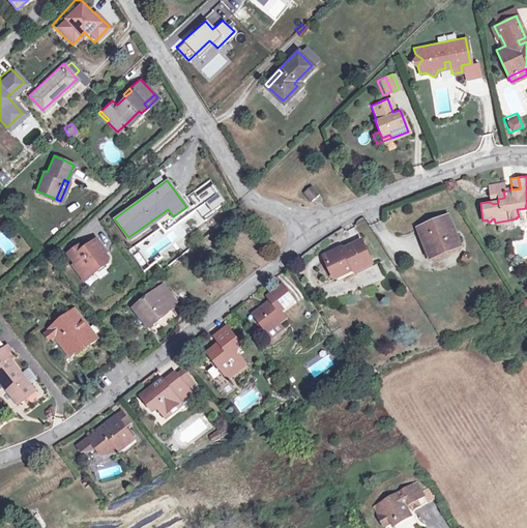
[(489,198),(504,195),(503,192),(501,181),(487,184),(489,198)]
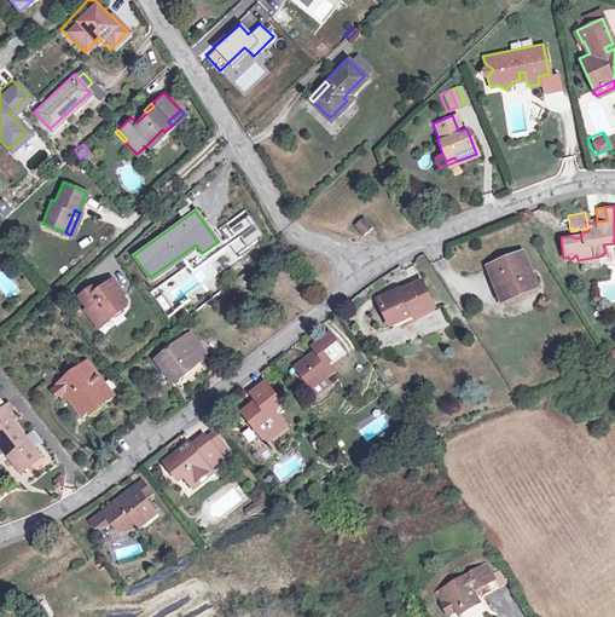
[(360,232),(370,225),(361,215),(352,223),(360,232)]
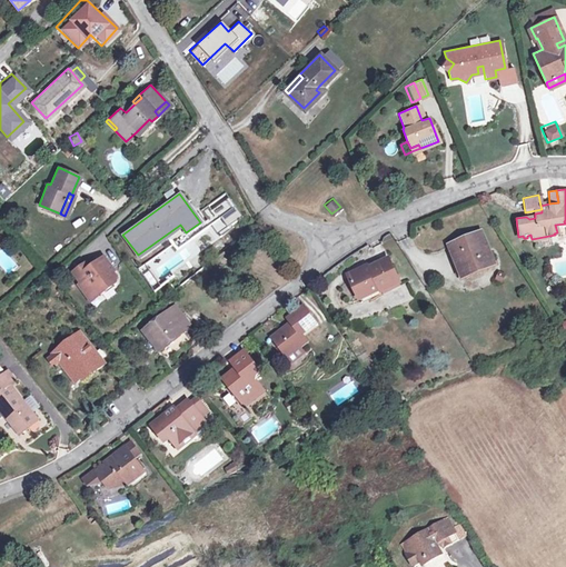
[(554,234),(555,235),(555,239),(565,236),(565,217),(565,218),(565,219),(565,220),(564,221),(565,224),(555,225),(557,232),(554,234)]
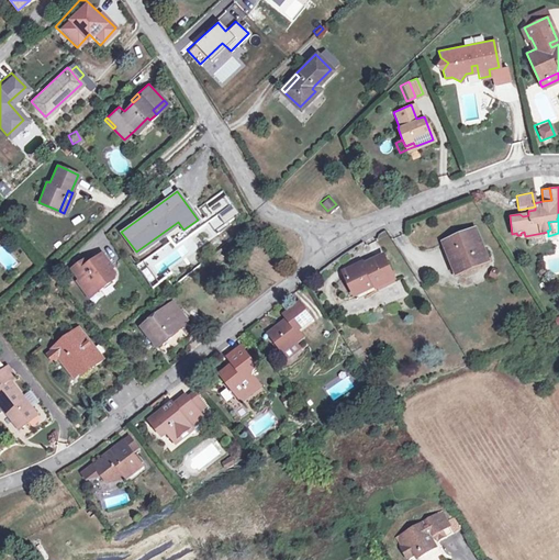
[(473,228),(442,241),(453,268),(469,261),(470,265),(485,259),(473,228)]
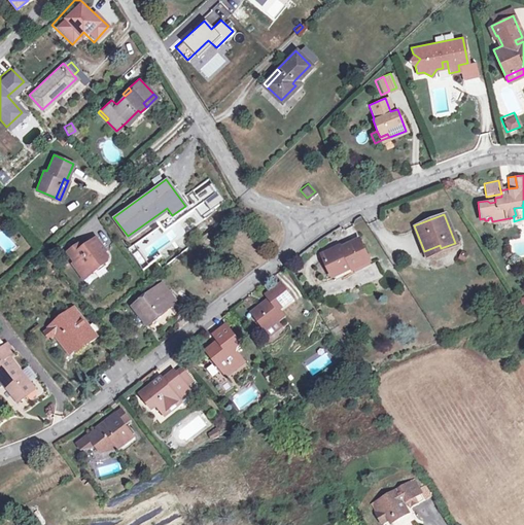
[(104,249),(94,236),(83,243),(79,246),(76,242),(64,250),(72,260),(70,261),(77,272),(84,267),(89,268),(91,271),(105,260),(106,253),(103,250),(104,249)]
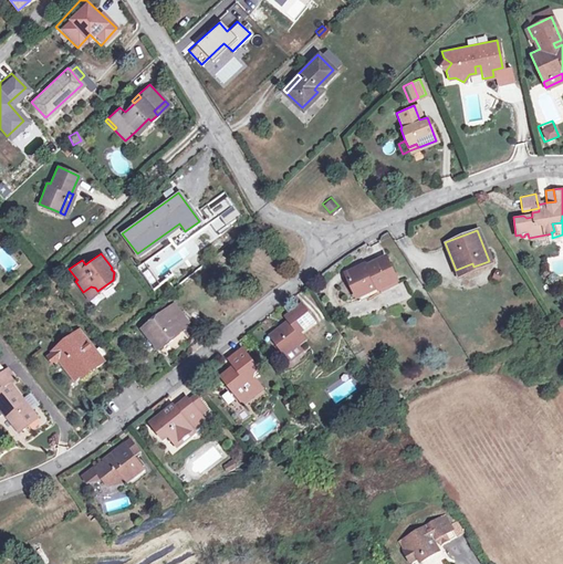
[(384,256),(345,274),(355,295),(375,285),(376,289),(395,279),(384,256)]
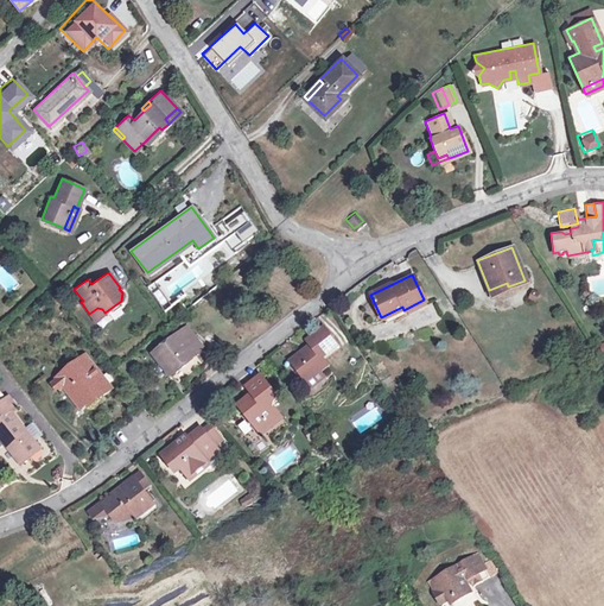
[(97,308),(89,314),(94,321),(105,313),(102,309),(97,308)]
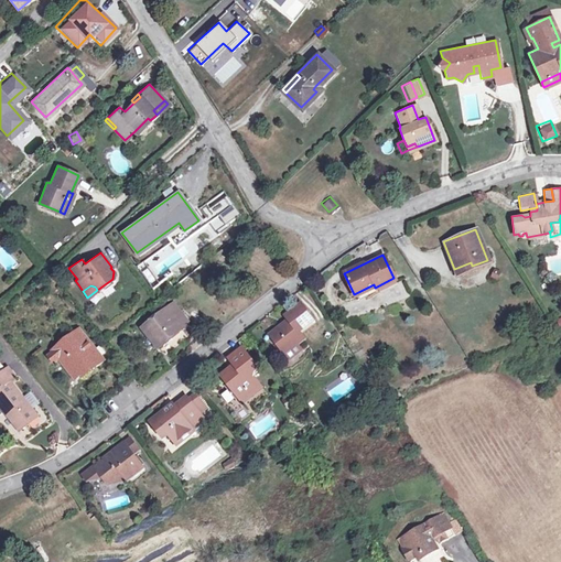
[(267,332),(281,350),(293,341),(295,343),(302,337),(297,331),(312,319),(298,301),(282,313),(286,317),(267,332)]
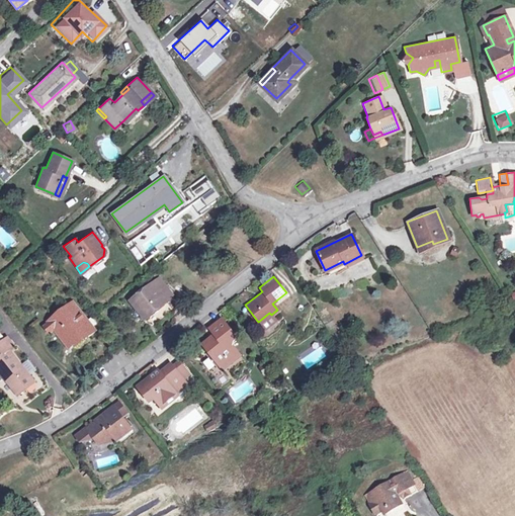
[(143,317),(170,295),(157,278),(139,291),(140,292),(130,301),(143,317)]
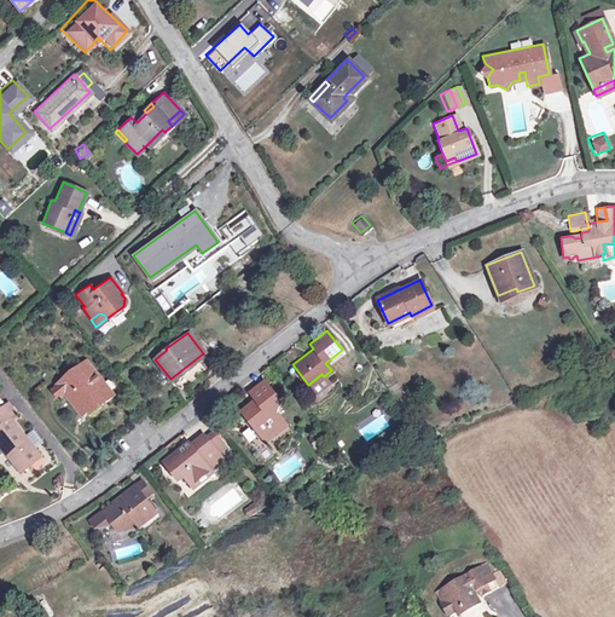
[(99,397),(103,401),(111,395),(83,359),(56,381),(56,384),(63,392),(80,413),(87,407),(99,397)]
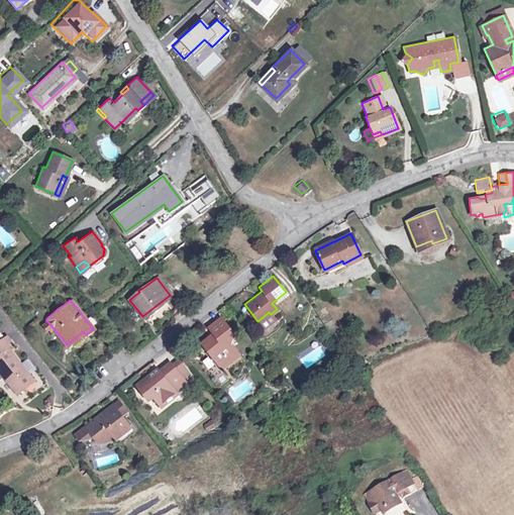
[(269,312),(258,321),(264,328),(275,320),(271,314),(269,312)]
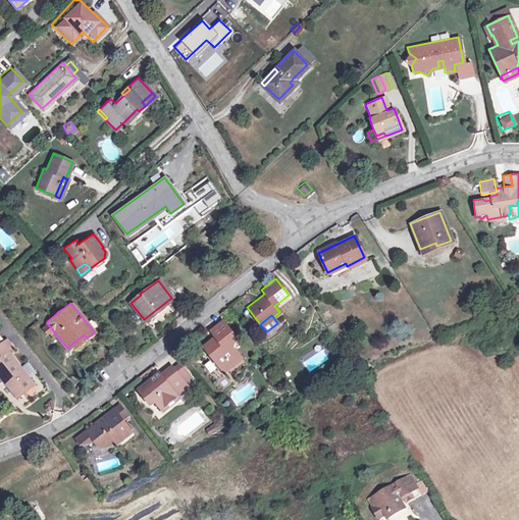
[(224,359),(228,364),(239,356),(231,347),(232,343),(236,340),(221,320),(209,329),(214,336),(202,346),(218,365),(224,359)]
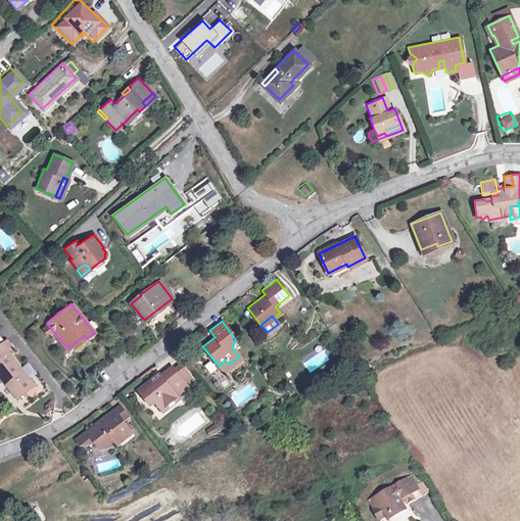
[(48,334),(53,331),(47,324),(43,327),(48,334)]
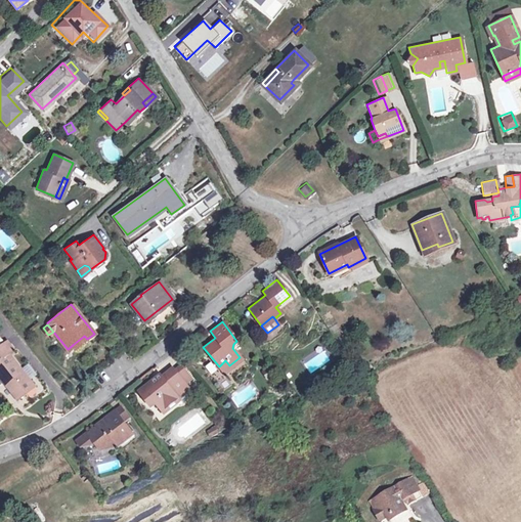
[(76,347),(87,339),(84,336),(74,344),(76,347)]
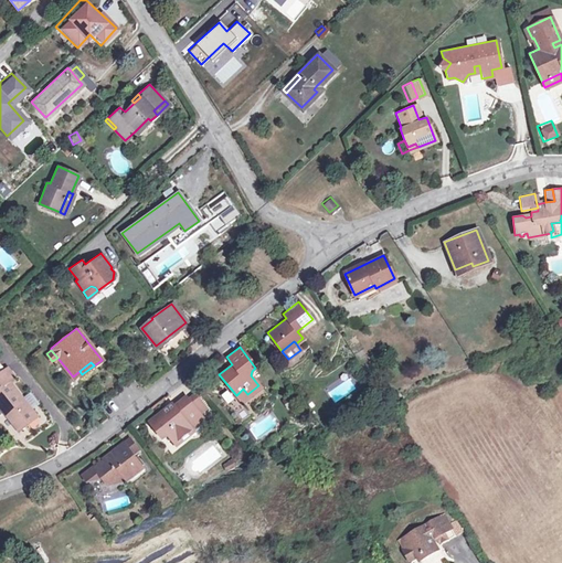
[(8,380),(13,375),(6,367),(0,370),(0,409),(1,411),(4,407),(20,427),(35,415),(8,380)]
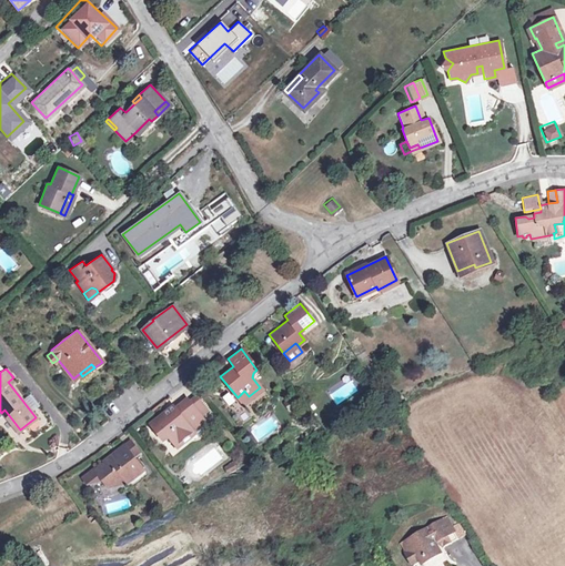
[(124,390),(115,394),(121,403),(129,397),(124,390)]
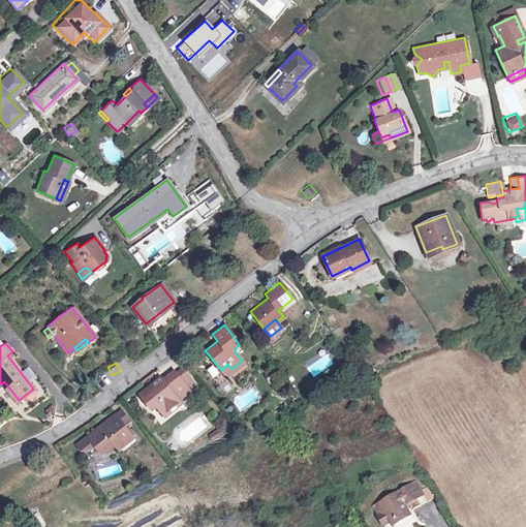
[(225,375),(231,369),(227,364),(221,370),(225,375)]
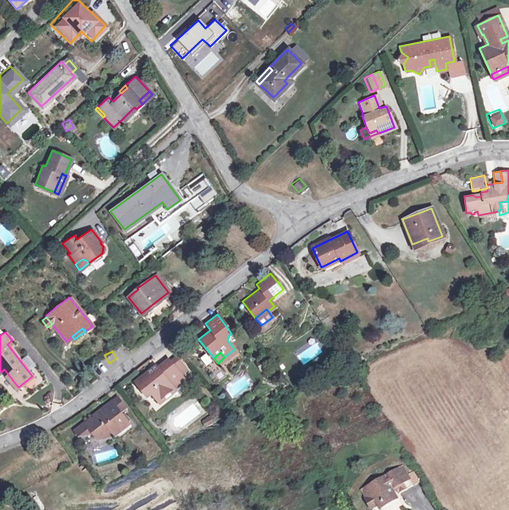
[(169,361),(179,373),(184,369),(174,357),(169,361)]
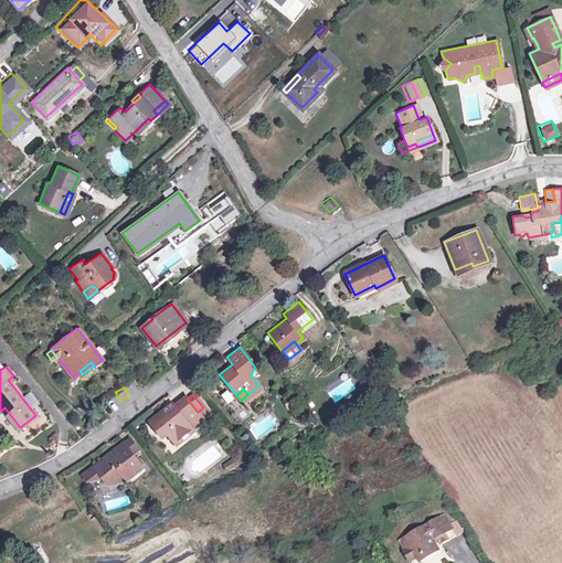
[(160,436),(168,429),(171,427),(180,437),(191,428),(186,422),(198,412),(187,399),(175,409),(171,403),(148,421),(160,436)]
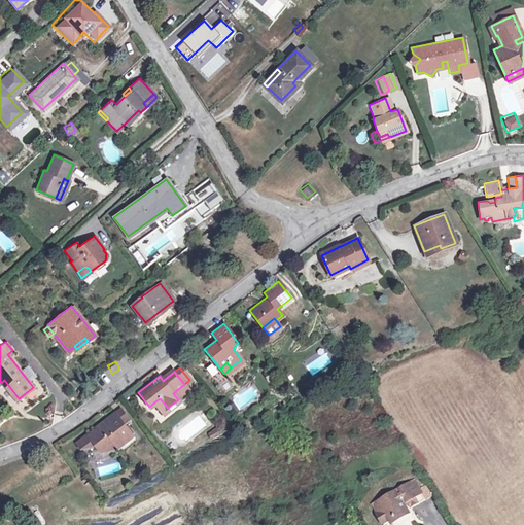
[(160,398),(156,400),(165,411),(168,408),(160,398)]
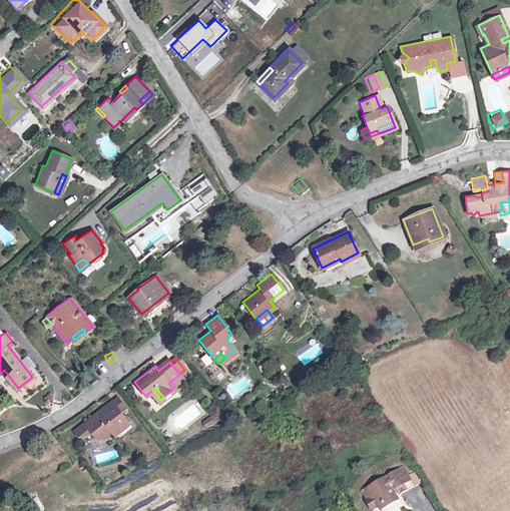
[(110,401),(118,411),(123,407),(115,397),(110,401)]
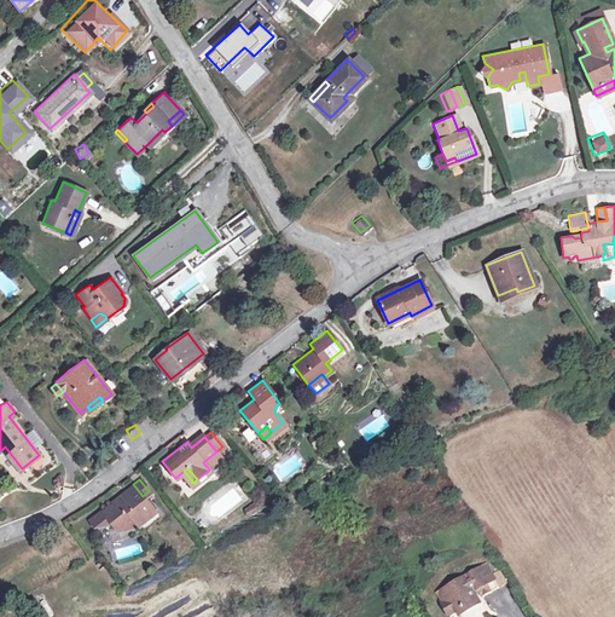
[(143,496),(133,484),(123,491),(125,492),(102,511),(100,509),(87,519),(93,526),(110,522),(116,530),(132,519),(138,525),(155,512),(143,496)]
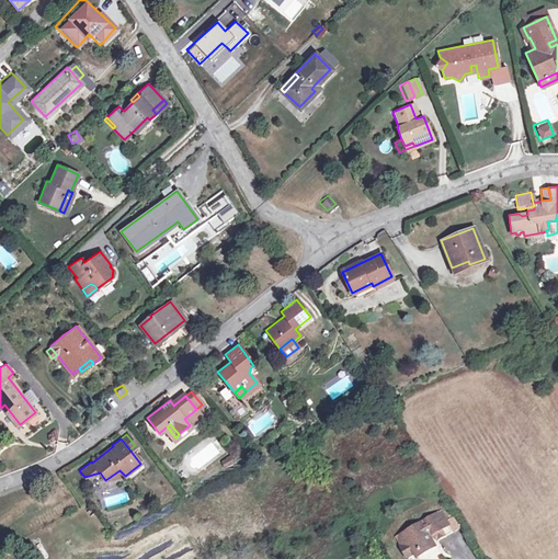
[(105,480),(125,476),(120,470),(105,480)]
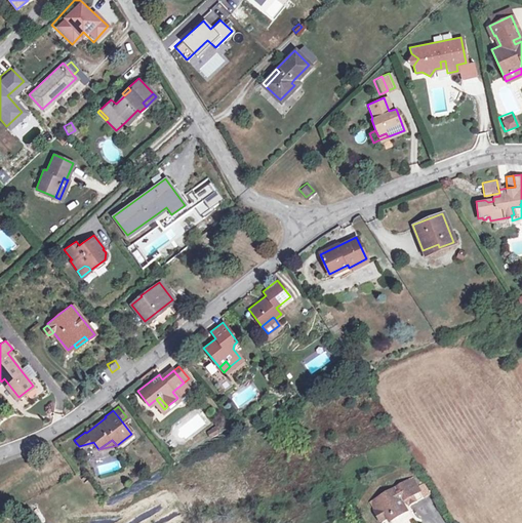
[(419,495),(413,485),(409,477),(368,499),(375,514),(383,510),(385,515),(391,512),(394,517),(406,510),(399,498),(402,496),(406,503),(419,495)]
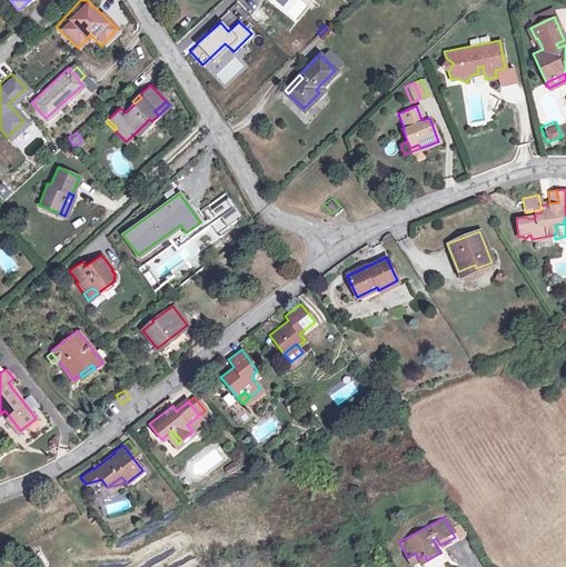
[(448,526),(455,537),(464,533),(457,520),(448,526)]
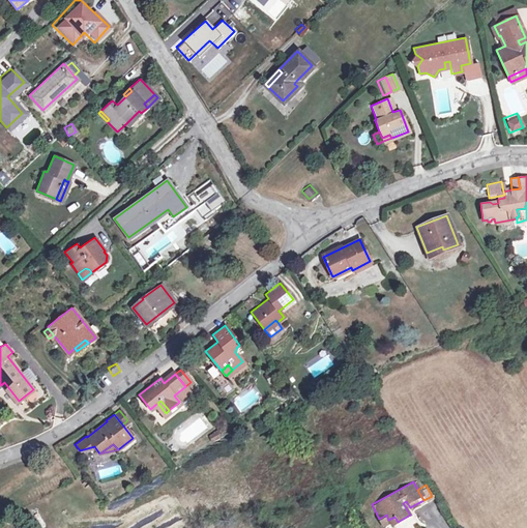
[(381,524),(388,520),(386,515),(379,519),(378,519),(381,524)]
